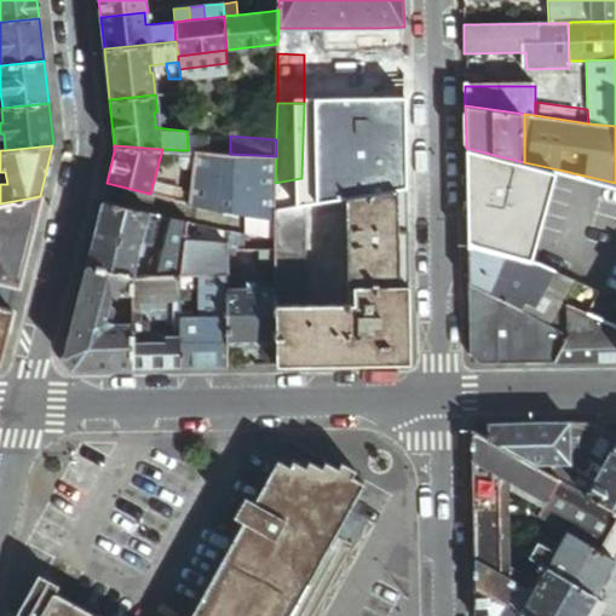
[(193,167),(194,151),(188,150),(182,150),(180,162),(185,167),(193,167)]
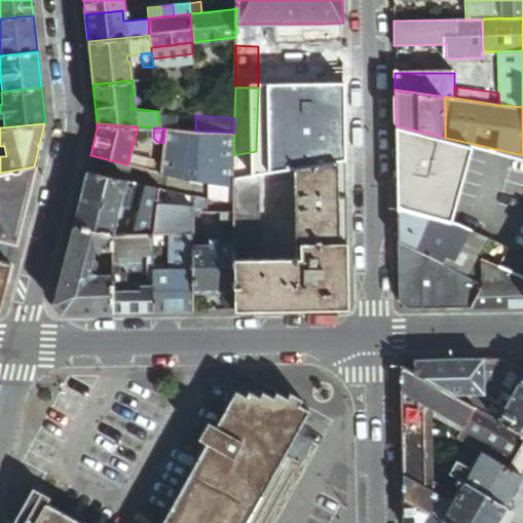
[(208,180),(233,184),(233,155),(234,133),(195,131),(164,128),(163,142),(160,164),(160,173),(208,180)]
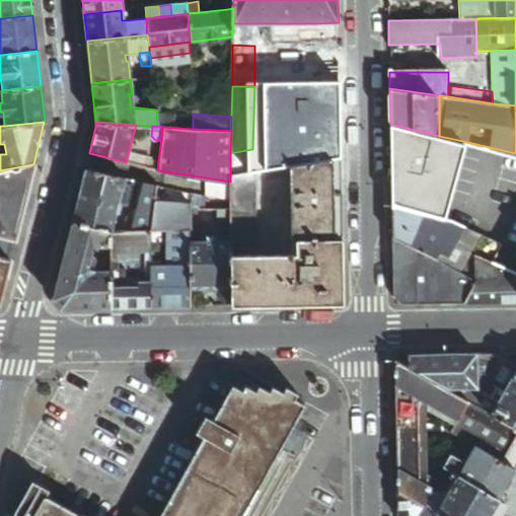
[(386,198),(441,211),(459,147),(386,129),(386,198)]
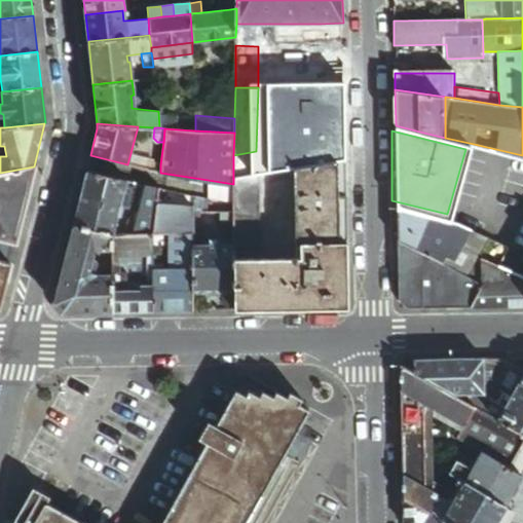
[(345,164),(344,137),(256,151),(233,155),(233,184),(257,179),(295,173),(338,165),(345,164)]
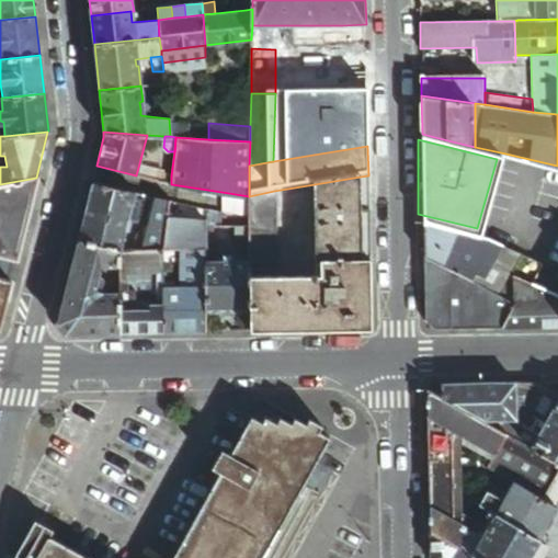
[(369,254),(368,175),(361,177),(315,184),(314,254),(362,254),(369,254)]
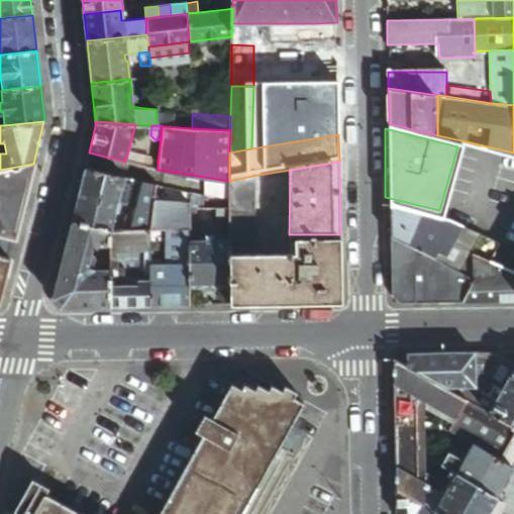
[(9,259),(14,239),(33,164),(0,170),(0,298),(9,259)]
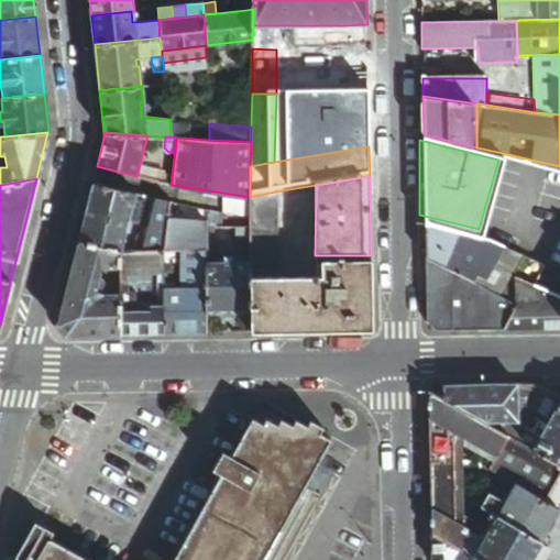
[(134,194),(92,183),(78,240),(119,251),(120,251),(124,232),(129,231),(131,221),(129,218),(134,194)]
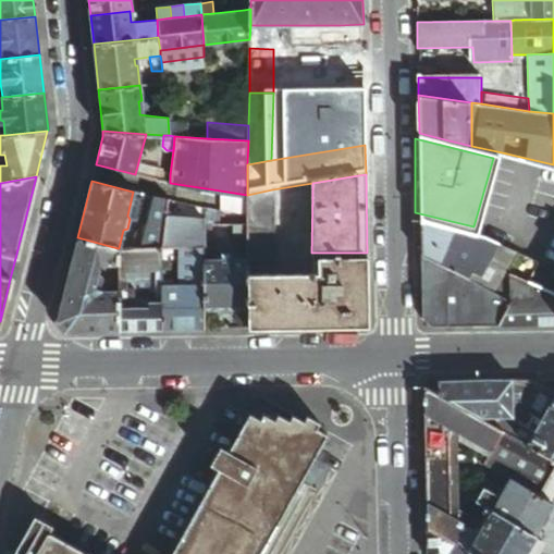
[(273,270),(272,189),(247,195),(247,214),(247,223),(247,235),(247,258),(247,271),(273,270)]
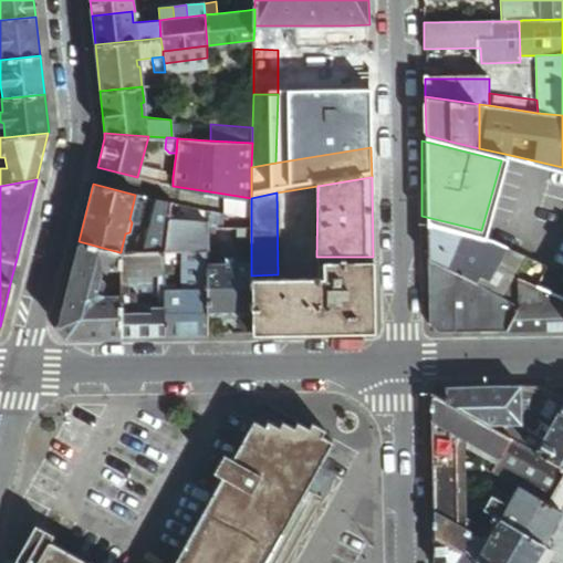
[(251,198),(223,194),(223,218),(251,218),(251,198)]
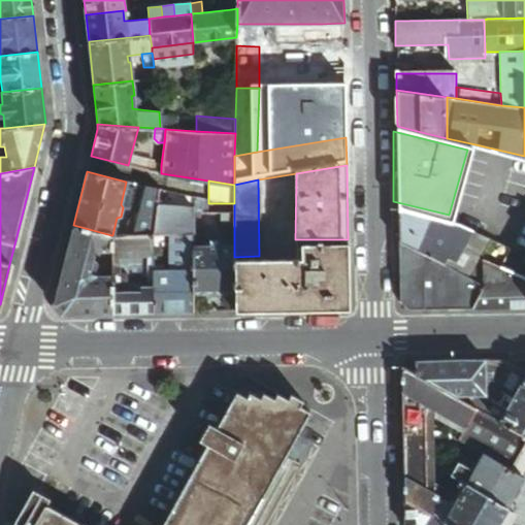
[(134,210),(140,186),(126,182),(121,204),(123,207),(134,210)]
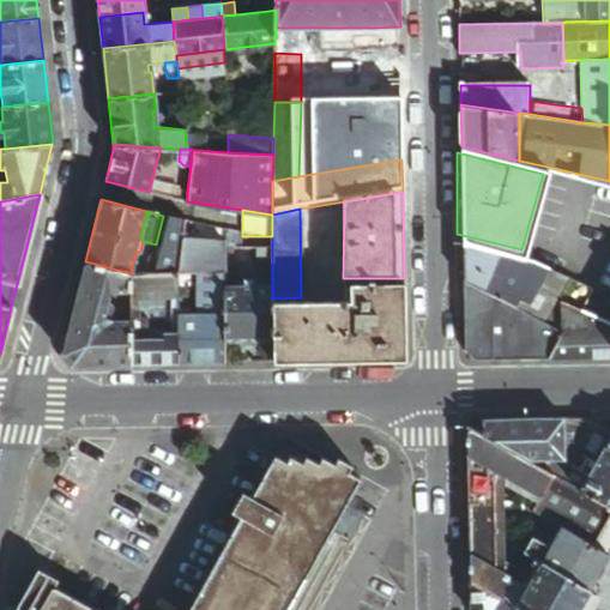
[(175,272),(177,272),(181,236),(183,221),(163,216),(156,245),(148,273),(175,272)]
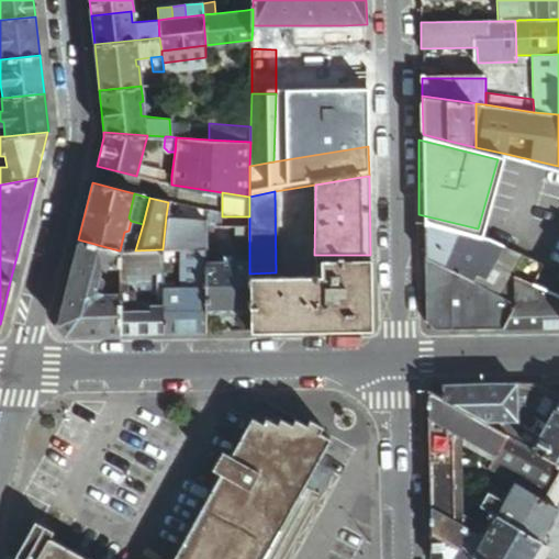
[(194,249),(194,223),(194,220),(166,216),(163,249),(194,249)]
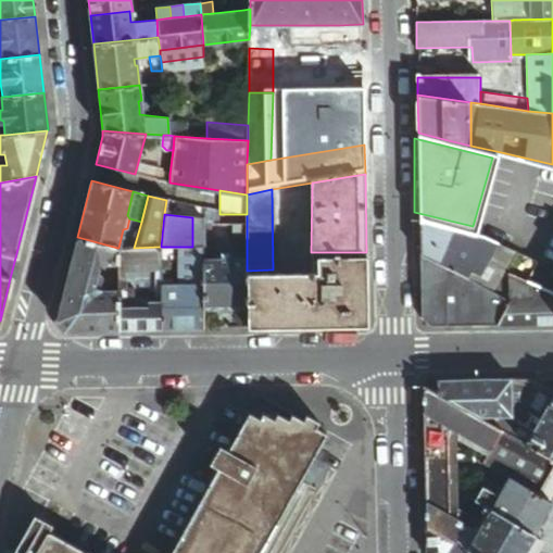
[(499,242),(484,236),(425,220),(419,218),(420,253),(477,285),(499,242)]
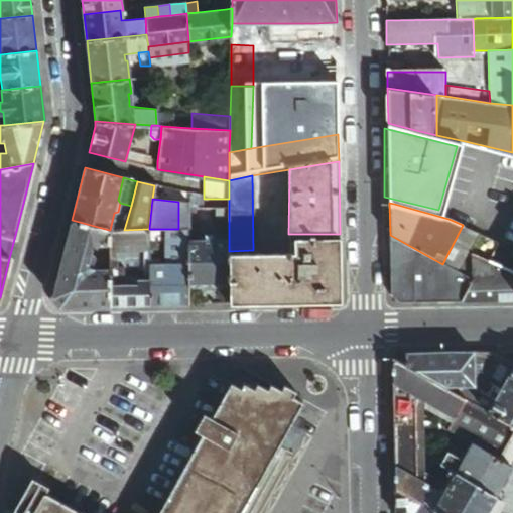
[(189,229),(189,207),(189,205),(178,205),(178,229),(189,229)]
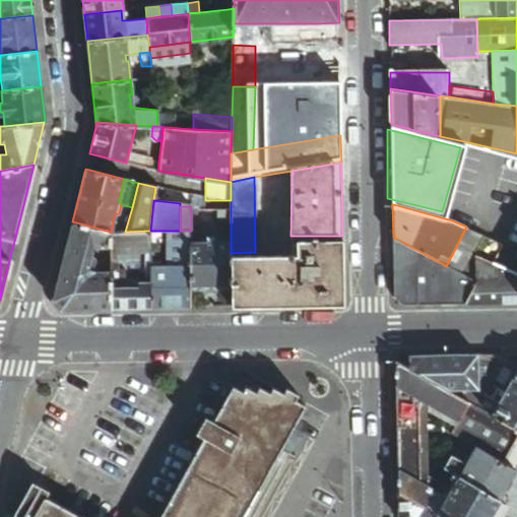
[(231,219),(231,208),(217,208),(217,218),(231,219)]
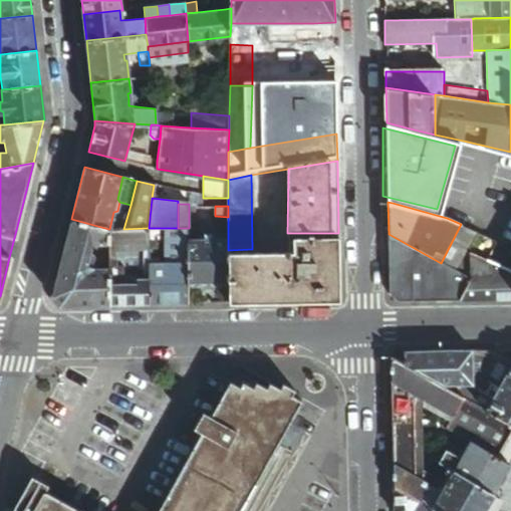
[(108,229),(71,219),(51,295),(58,304),(108,303),(108,268),(102,268),(91,268),(90,266),(84,264),(87,255),(90,244),(99,244),(108,244),(108,229)]
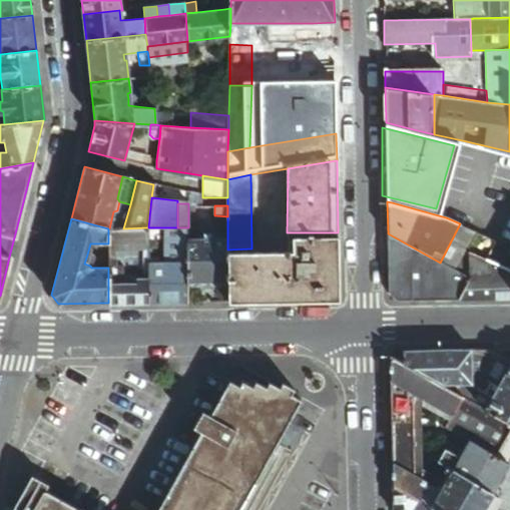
[(466,226),(460,223),(440,263),(456,271),(462,259),(467,248),(476,231),(466,226)]
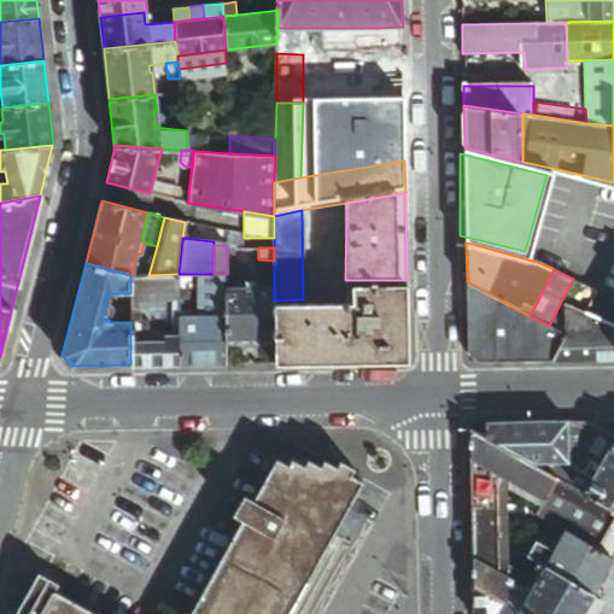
[(177,290),(176,274),(148,275),(132,275),(130,275),(130,293),(130,304),(130,322),(145,322),(165,322),(177,322),(177,316),(177,290)]
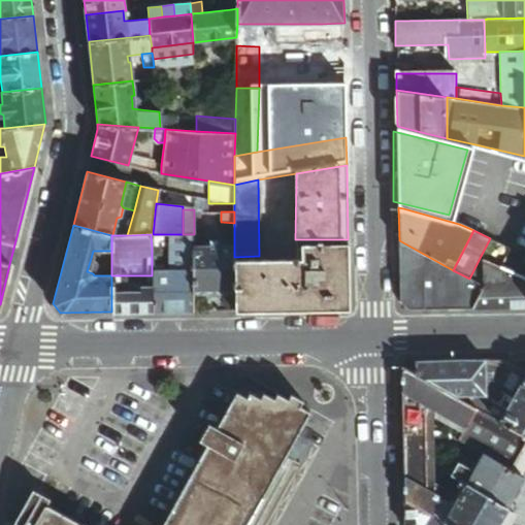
[(183,247),(183,234),(153,234),(151,234),(152,248),(183,247)]
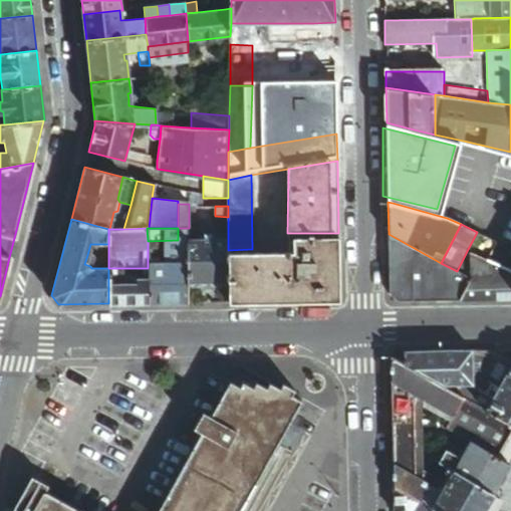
[(189,238),(189,228),(178,228),(178,240),(177,263),(188,263),(189,238)]
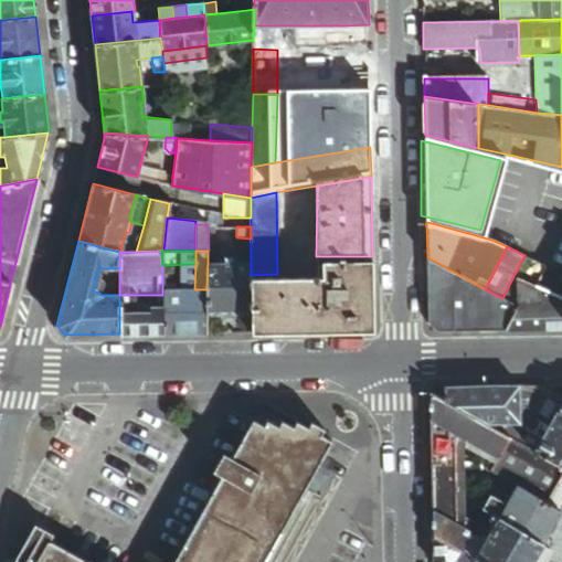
[(536,284),(545,264),(526,255),(525,255),(515,274),(516,275),(536,284)]
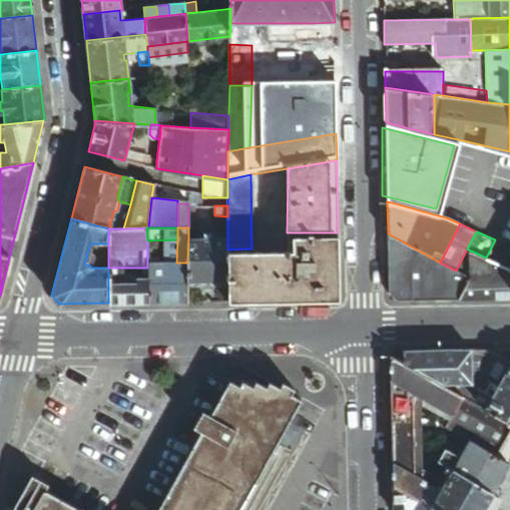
[(339,283),(338,232),(331,232),(287,232),(287,248),(271,248),(256,248),(251,248),(227,249),(227,284),(227,302),(256,301),(271,301),(322,300),(339,300),(339,283)]
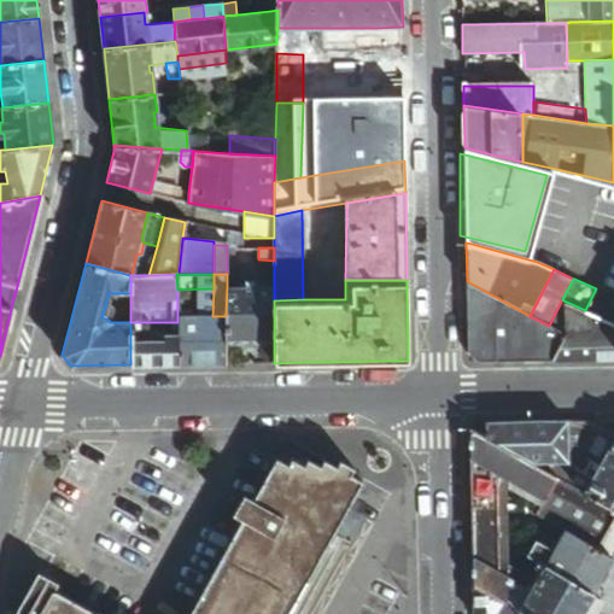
[(530,316),(467,281),(468,349),(478,358),(550,358),(563,334),(549,326),(530,316)]
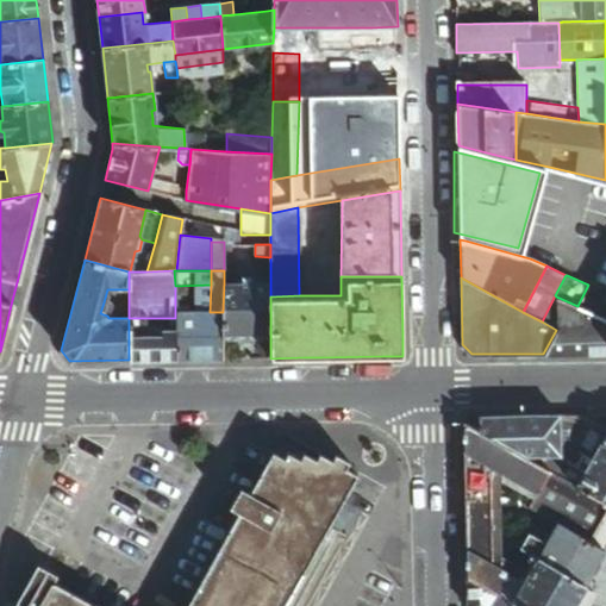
[(270,282),(224,282),(223,312),(223,338),(270,337),(270,297),(270,282)]
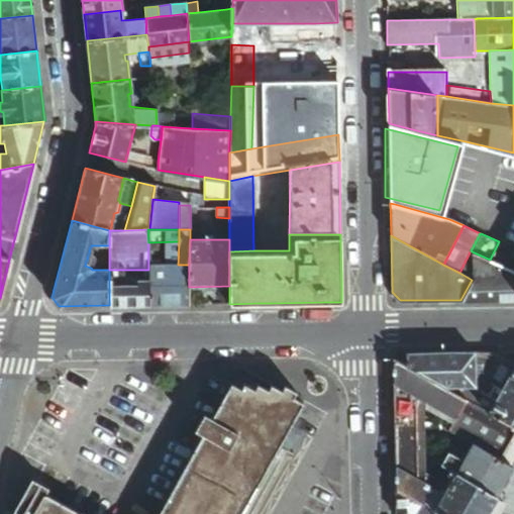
[(178,265),(179,241),(148,242),(148,265),(178,265)]
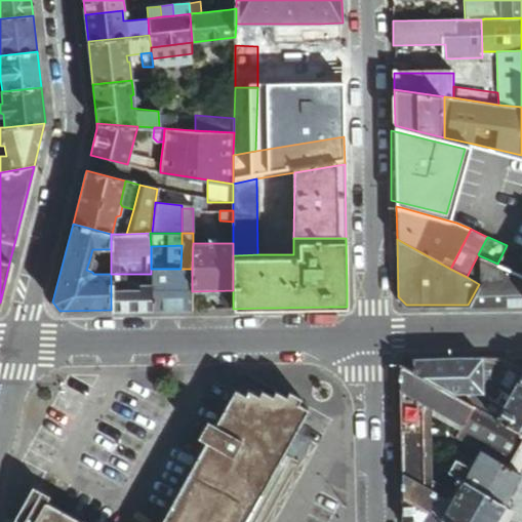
[(513,271),(521,252),(508,246),(507,245),(497,264),(508,269),(513,271)]
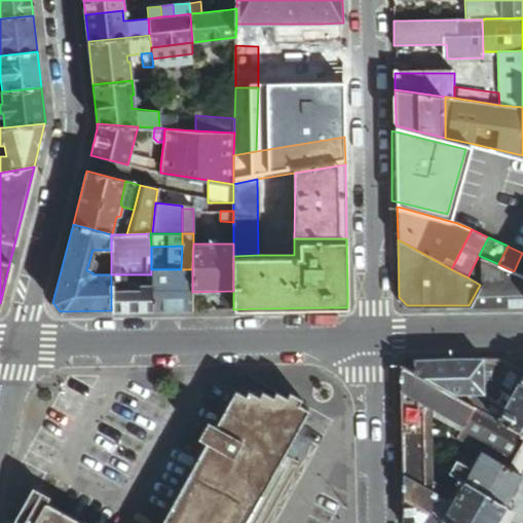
[(480,256),(479,255),(474,265),(486,271),(480,284),(480,285),(502,281),(509,269),(498,264),(480,256)]
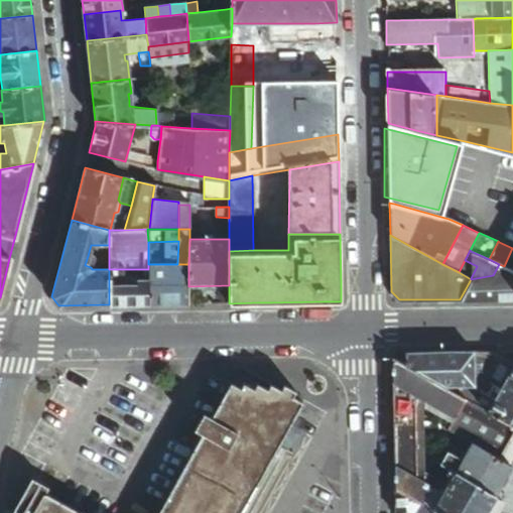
[(94,257),(88,256),(85,265),(91,267),(94,257)]
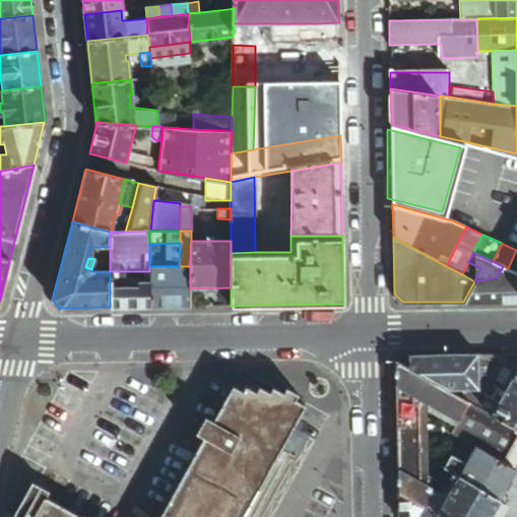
[(480,268),(468,262),(462,274),(474,280),(480,268)]
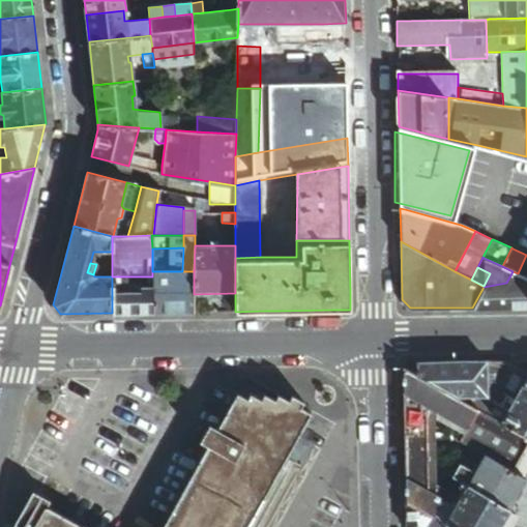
[(152,313),(194,312),(194,294),(194,271),(182,271),(152,271),(152,276),(152,313)]
